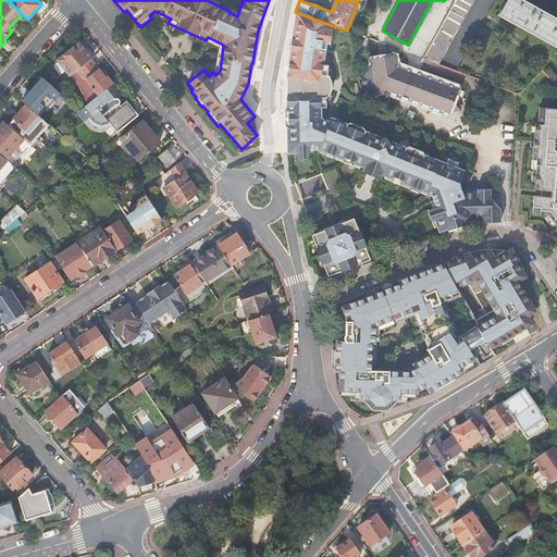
[(454,0),(449,9),(446,16),(423,58),(438,63),(471,4),(473,0),(454,0)]
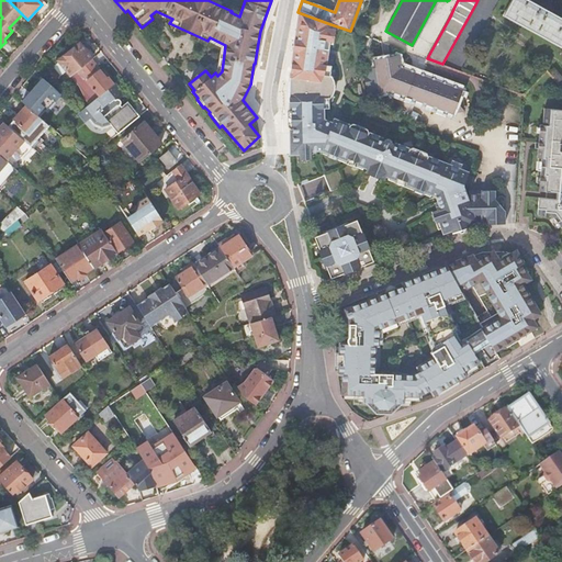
[(530,0),(510,0),(504,14),(561,46),(561,17),(549,10),(549,9),(544,7),(540,4),(539,4),(530,0)]
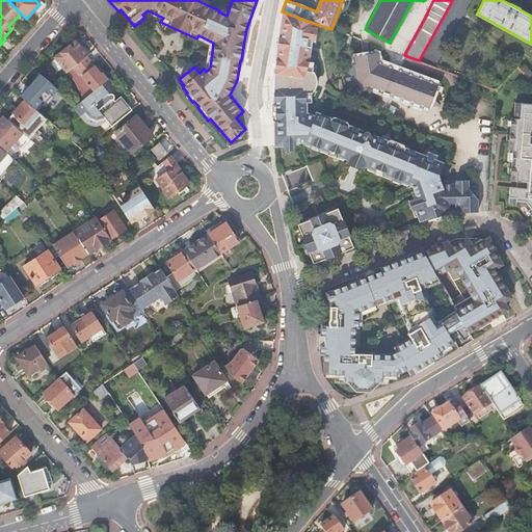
[(444,212),(452,210),(460,210),(460,211),(478,211),(478,201),(474,195),(468,188),(469,180),(445,181),(444,184),(442,184),(439,176),(443,163),(435,160),(426,156),(405,148),(404,144),(391,139),(388,140),(374,135),(373,137),(372,137),(372,135),(371,134),(370,133),(369,132),(367,131),(366,132),(365,132),(363,133),(363,131),(349,126),(348,122),(335,116),(330,118),(316,112),(314,116),(307,113),(307,102),(312,102),(312,94),(315,89),(317,85),(317,80),(316,76),(314,71),(313,71),(314,61),(308,61),(309,55),(310,47),(311,47),(312,38),(313,38),(313,23),(282,11),(280,36),(277,48),(274,74),(274,92),(274,104),(271,106),(272,121),(274,123),(275,147),(284,145),(294,145),(294,142),(304,142),(312,145),(313,143),(321,147),(320,149),(328,152),(329,150),(339,154),(338,156),(344,158),(348,160),(346,164),(364,171),(365,167),(368,168),(375,170),(376,168),(384,171),(383,175),(393,178),(394,176),(402,179),(401,181),(408,184),(413,186),(415,191),(411,192),(414,200),(408,201),(415,218),(419,217),(420,220),(428,218),(429,220),(445,215),(444,212)]
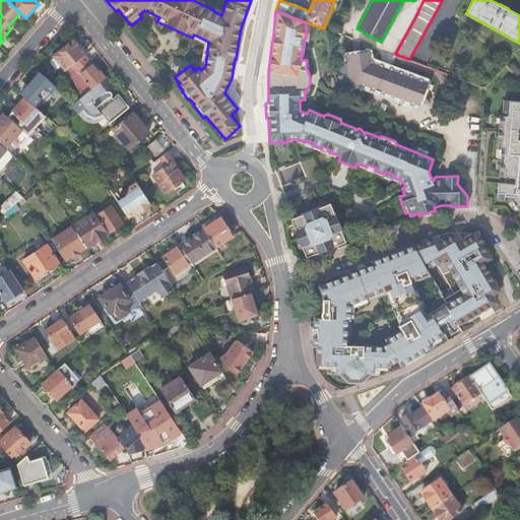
[(202,65),(199,67),(201,70),(205,66),(208,42),(194,35),(192,38),(205,43),(202,65)]
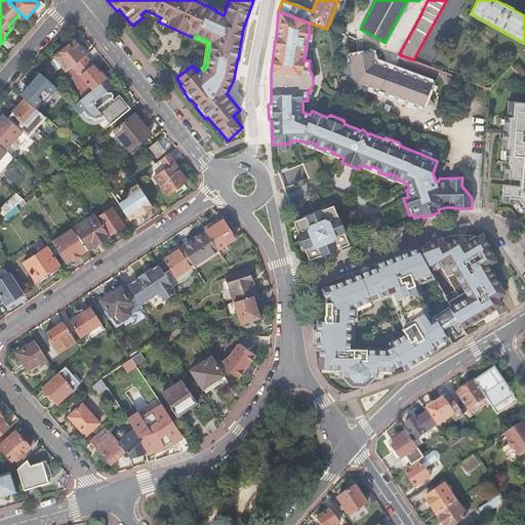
[(54,56),(67,71),(74,65),(86,55),(87,54),(75,39),(54,56)]
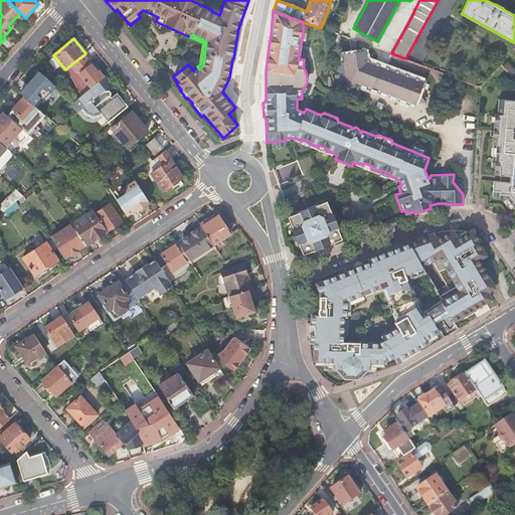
[(336,87),(348,83),(349,86),(350,83),(357,81),(358,82),(359,84),(361,83),(368,87),(368,89),(370,87),(377,90),(378,93),(380,91),(386,94),(388,96),(390,95),(397,97),(398,100),(400,99),(407,101),(408,104),(410,102),(414,104),(425,102),(422,81),(418,80),(417,77),(415,79),(408,76),(407,74),(405,75),(398,72),(397,70),(395,71),(388,69),(387,66),(385,67),(378,65),(377,63),(376,64),(368,61),(368,59),(364,58),(363,51),(343,56),(344,61),(332,63),(336,87)]
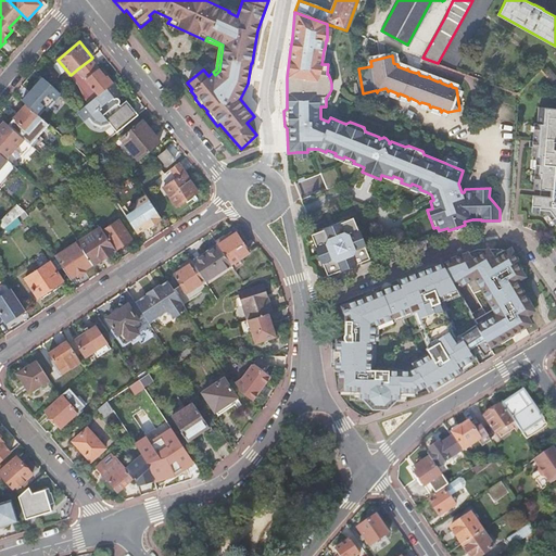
[(96,64),(91,59),(78,68),(84,74),(96,64)]
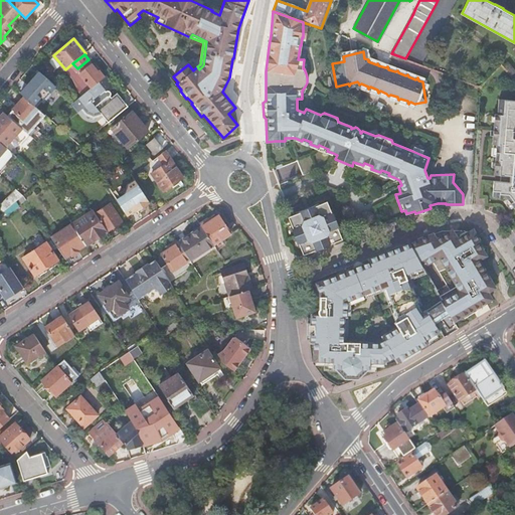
[(81,92),(83,95),(92,88),(105,76),(99,69),(98,71),(92,63),(89,59),(77,68),(78,70),(72,74),(81,92)]
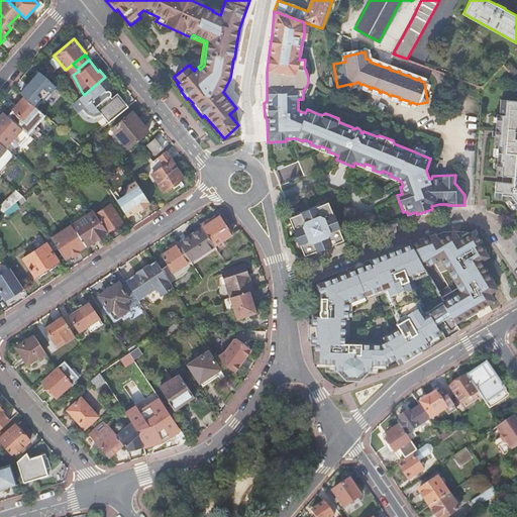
[(52,82),(40,72),(25,87),(41,101),(56,85),(52,82)]
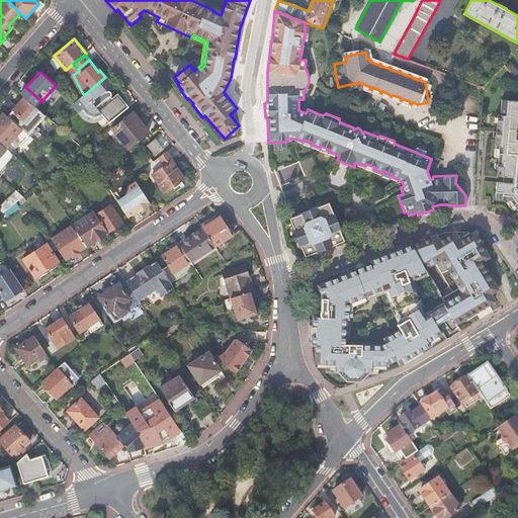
[(101,113),(109,122),(128,106),(118,93),(112,98),(110,96),(111,95),(111,94),(111,93),(111,92),(110,91),(109,91),(108,91),(107,91),(105,89),(111,84),(105,77),(92,88),(84,95),(74,103),(80,110),(83,107),(88,113),(90,115),(92,115),(93,116),(96,116),(97,115),(98,114),(101,113)]
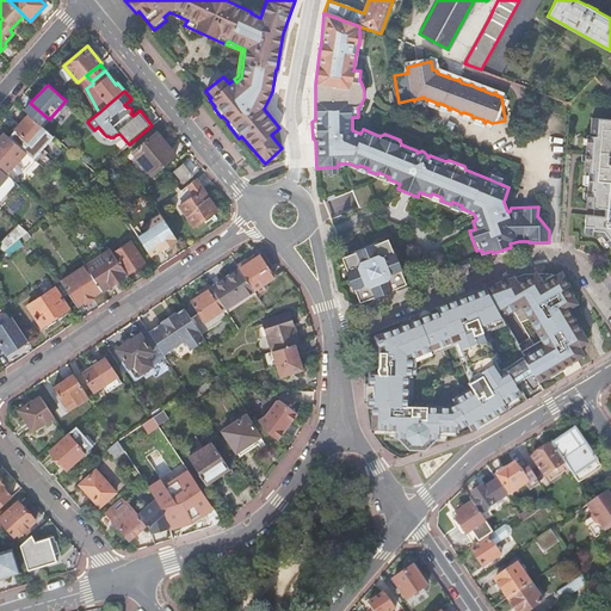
[(45,129),(29,115),(14,130),(32,144),(45,129)]
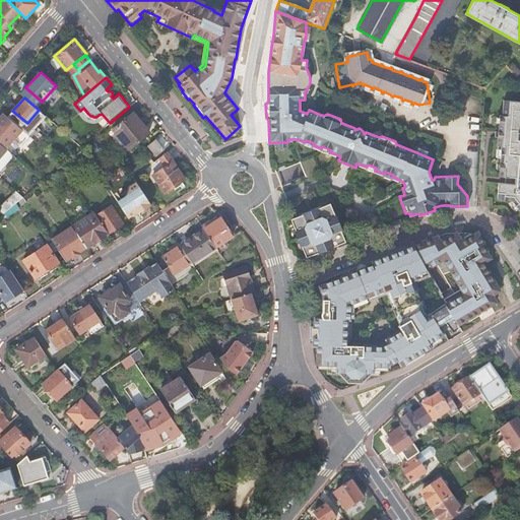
[(519,101),(502,100),(502,115),(499,115),(499,117),(498,122),(498,125),(502,125),(502,130),(498,130),(498,131),(497,136),(496,145),(500,145),(500,148),(499,157),(498,176),(504,177),(512,178),(511,183),(504,183),(498,182),(497,198),(509,199),(511,201),(516,208),(519,213),(519,101)]
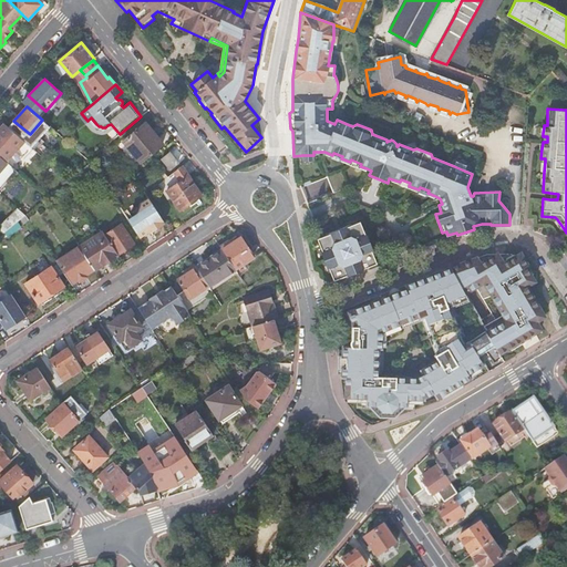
[(52,115),(45,123),(57,132),(64,126),(52,115)]
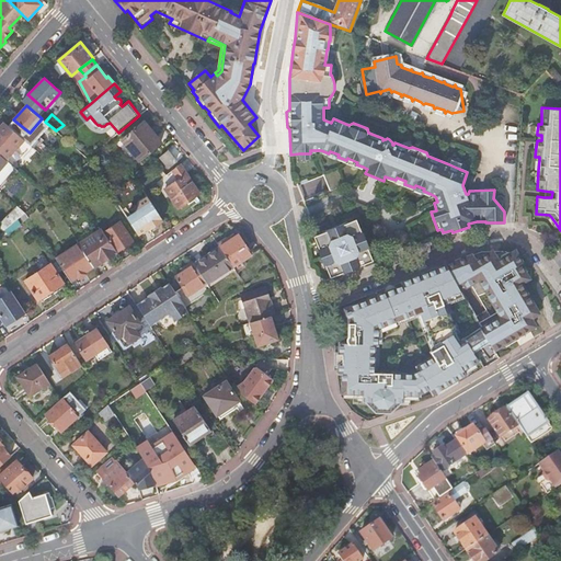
[(0,126),(0,155),(7,160),(25,140),(4,122),(0,126)]
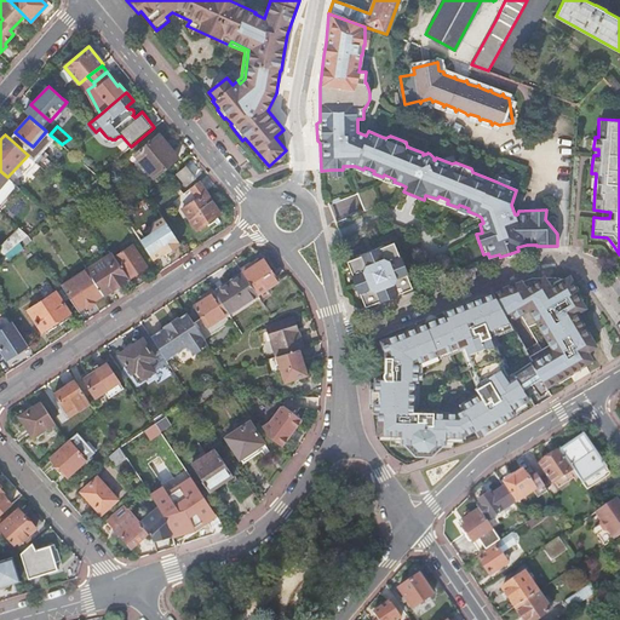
[(159,136),(136,153),(154,177),(177,159),(159,136)]
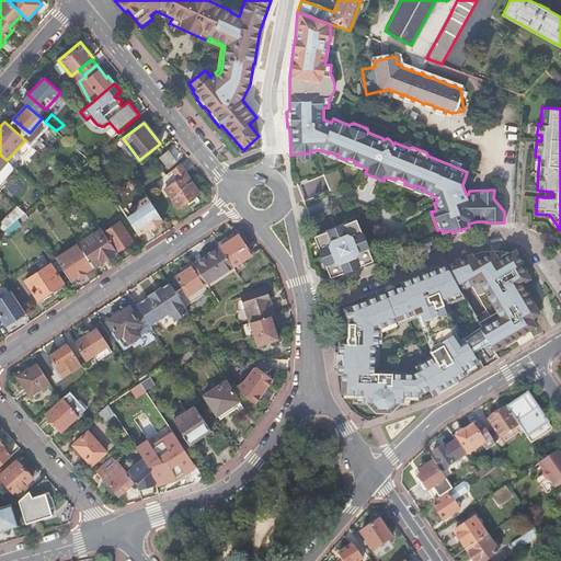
[(336,160),(338,157),(339,155),(330,151),(329,153),(321,150),(320,152),(336,160)]
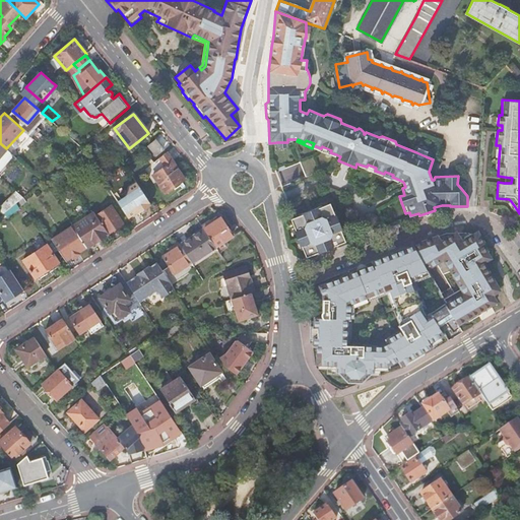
[(155,140),(148,145),(156,155),(164,149),(155,140)]
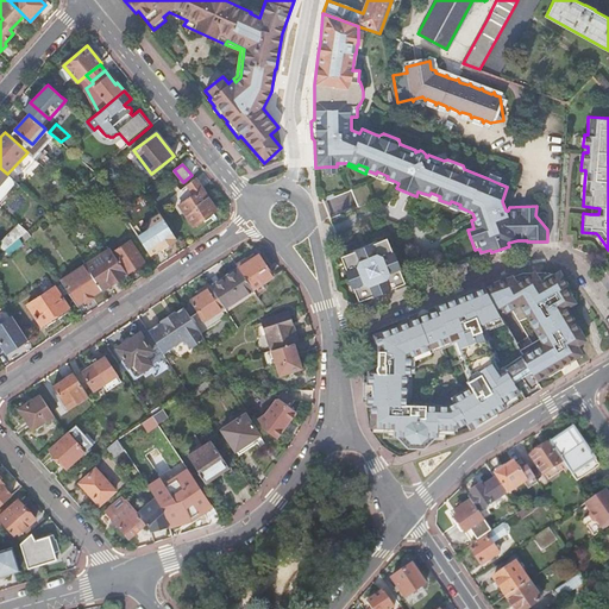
[(393,184),(394,181),(387,179),(388,176),(377,171),(376,174),(375,177),(393,184)]
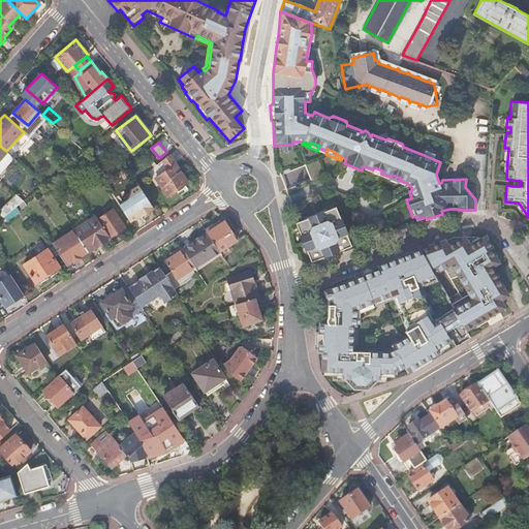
[(84,151),(78,156),(83,162),(89,158),(84,151)]
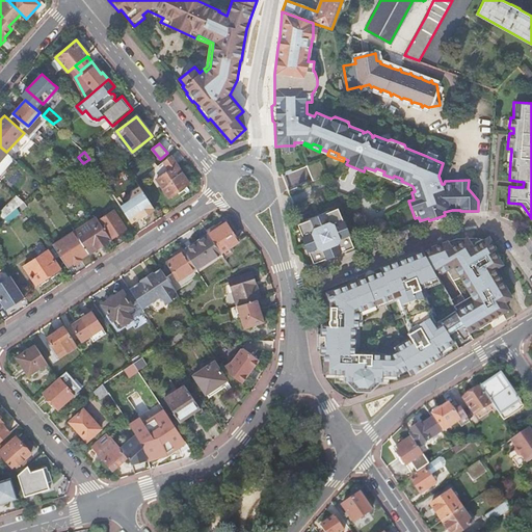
[(428,152),(426,156),(435,160),(437,156),(428,152)]
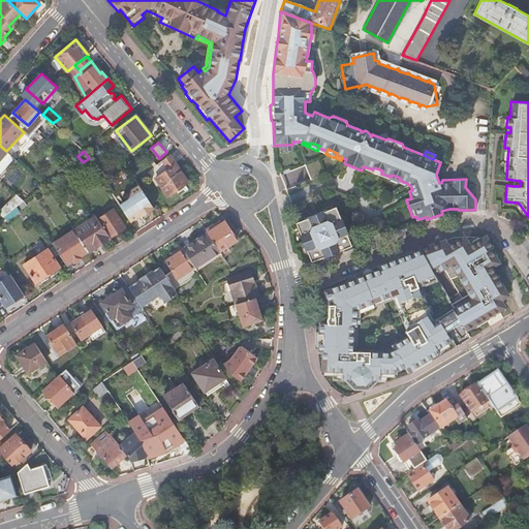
[(169,155),(157,165),(148,173),(153,180),(156,178),(167,195),(188,182),(176,164),(169,155)]
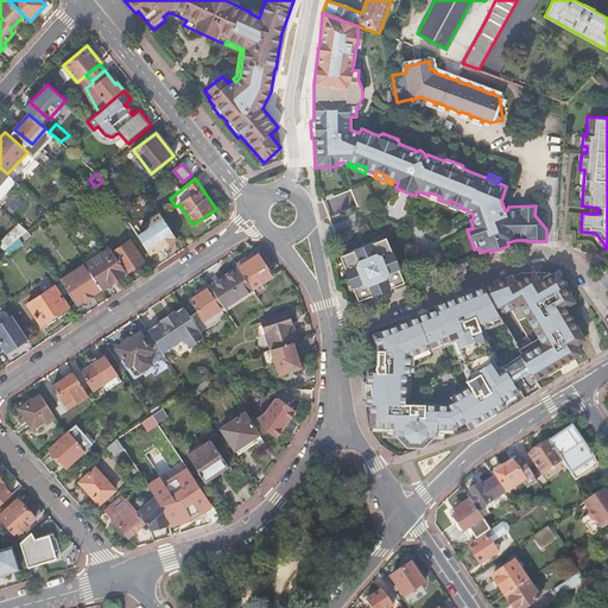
[(358,203),(350,189),(325,201),(333,215),(358,203)]
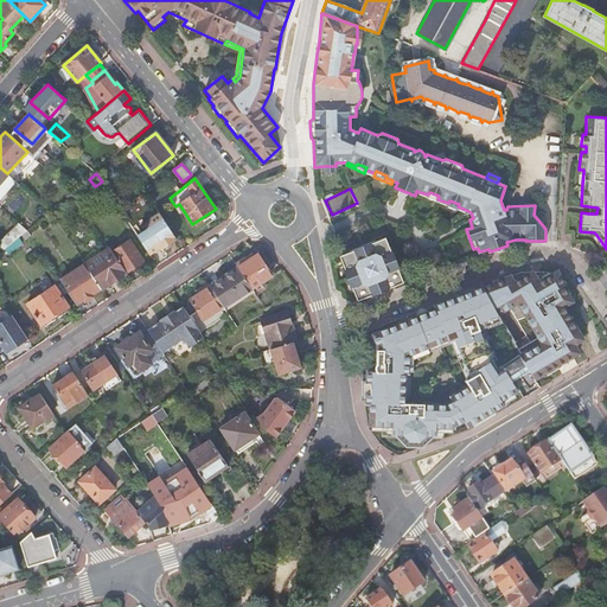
[(436,202),(438,199),(439,196),(429,192),(428,195),(420,192),(419,195),(436,202)]
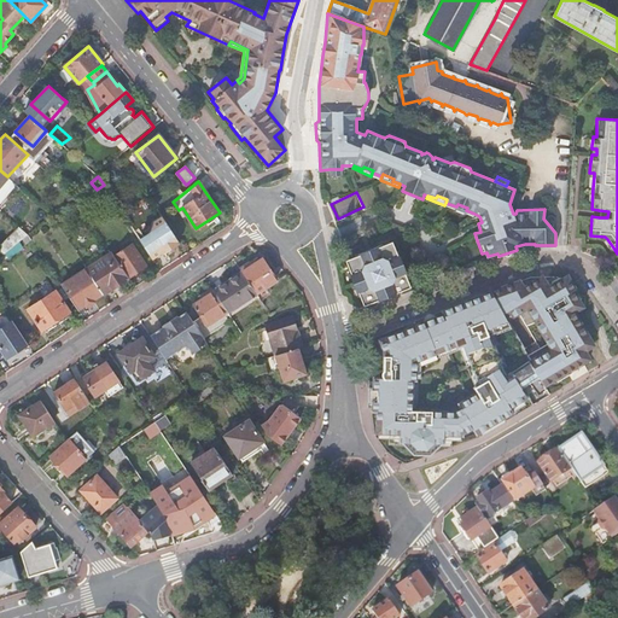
[(473,216),(474,214),(466,210),(467,208),(458,204),(456,207),(455,209),(473,216)]
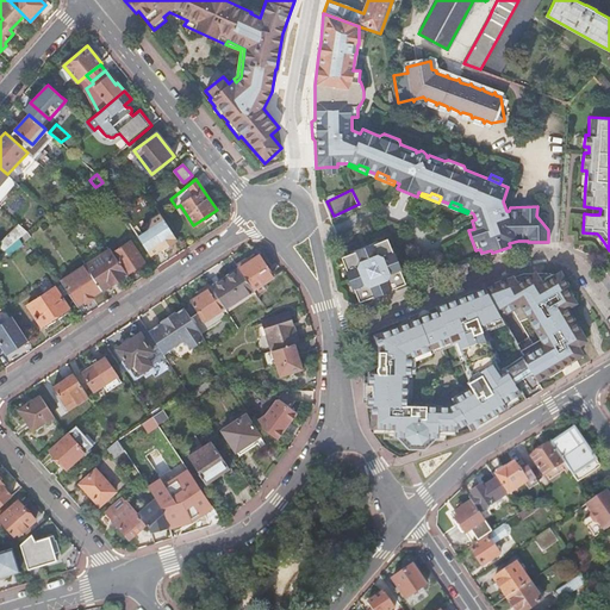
[(170,229),(163,219),(144,231),(159,253),(178,241),(170,229)]
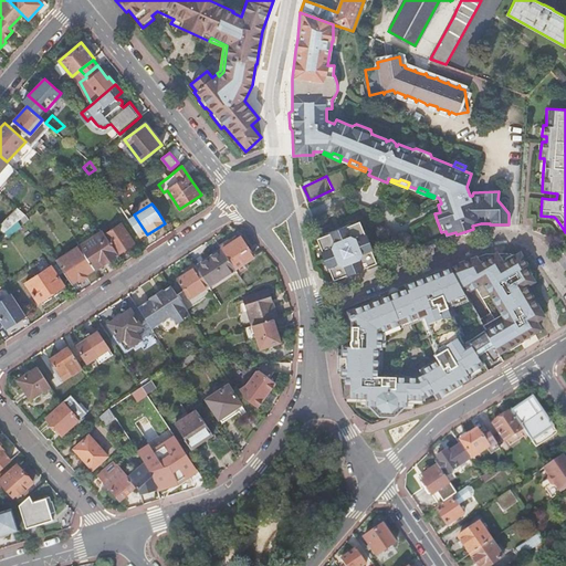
[(0,224),(0,229),(4,232),(25,215),(20,210),(10,219),(8,218),(0,224)]
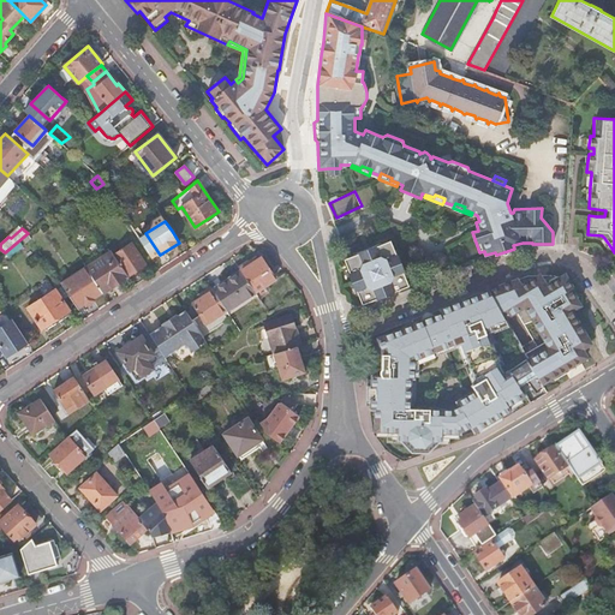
[(345,260),(348,270),(347,272),(357,294),(358,294),(363,305),(371,302),(371,303),(400,291),(400,290),(408,286),(405,276),(406,275),(396,251),(395,252),(390,242),(382,245),(381,244),(353,255),(353,256),(345,260)]
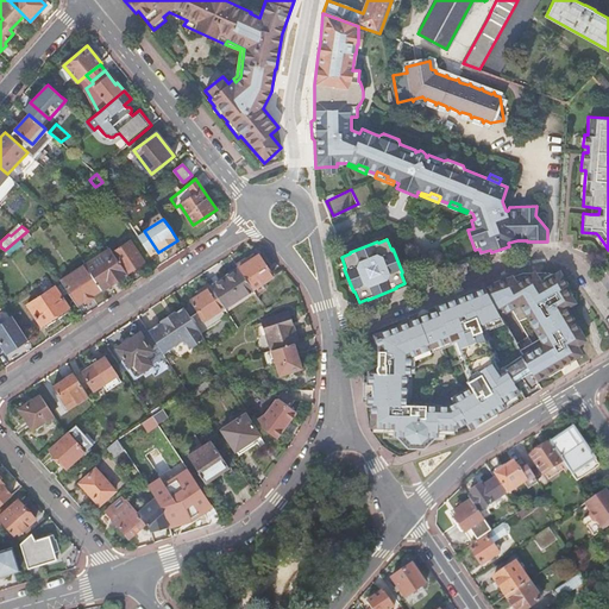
[(112,252),(126,274),(144,262),(130,240),(112,252)]
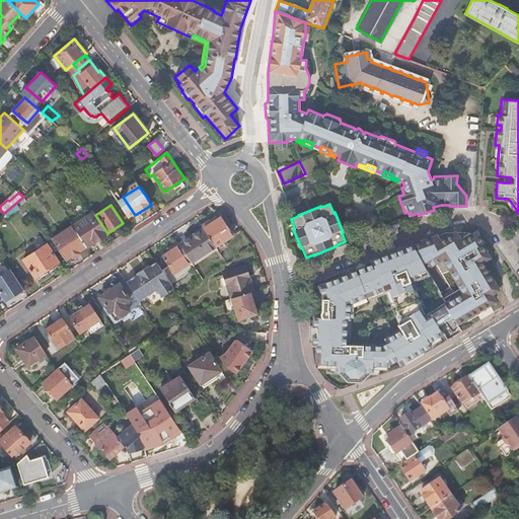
[(95,215),(94,212),(73,226),(86,245),(91,242),(92,243),(107,233),(95,215)]
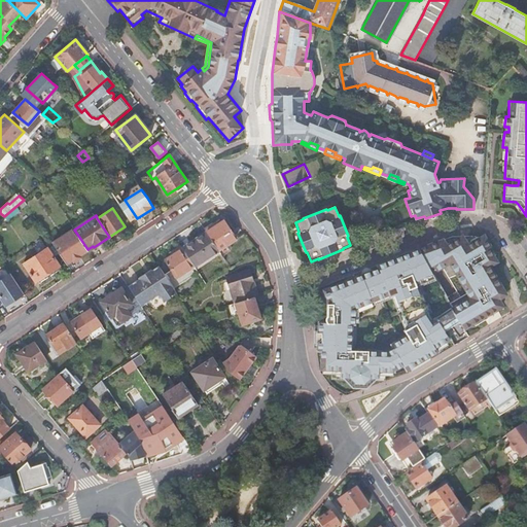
[(204,227),(206,231),(218,250),(236,239),(223,220),(214,225),(212,222),(204,227)]
